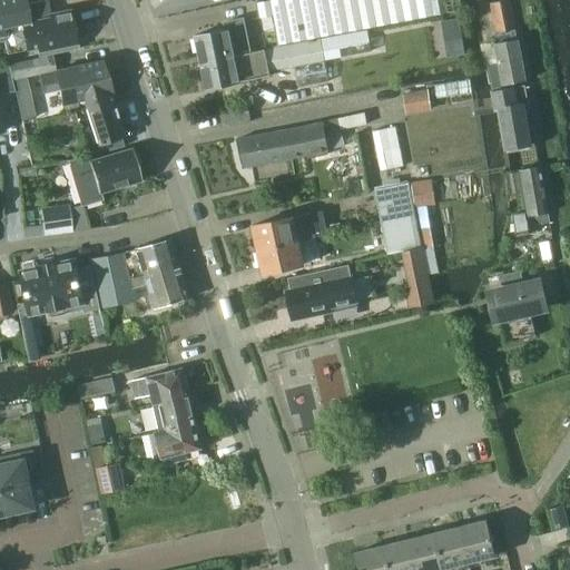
[(0,0),(0,35),(3,35),(0,18),(0,10),(25,6),(22,0),(0,0)]
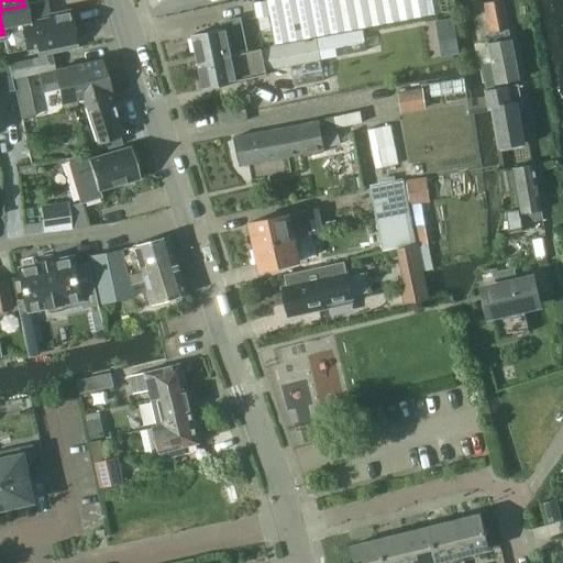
[(362,28),(457,11),(454,0),(266,0),(254,2),(254,3),(257,17),(283,11),(286,28),(274,30),(277,46),(362,28)]
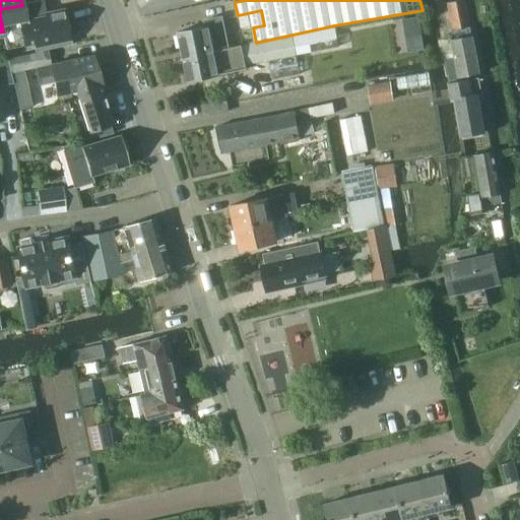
[(462,0),(457,1),(447,2),(453,30),(449,31),(451,42),(453,41),(456,58),(459,76),(479,73),(473,38),(465,0),(462,0)]
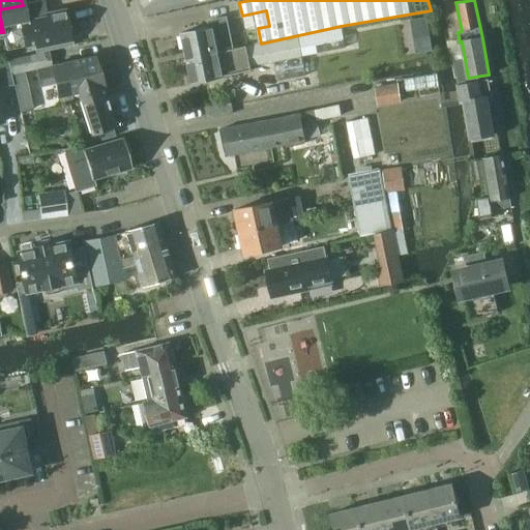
[(23,5),(0,9),(0,17),(3,32),(7,50),(35,43),(37,52),(65,47),(63,37),(71,35),(66,8),(61,9),(46,12),(42,1),(23,5)]
